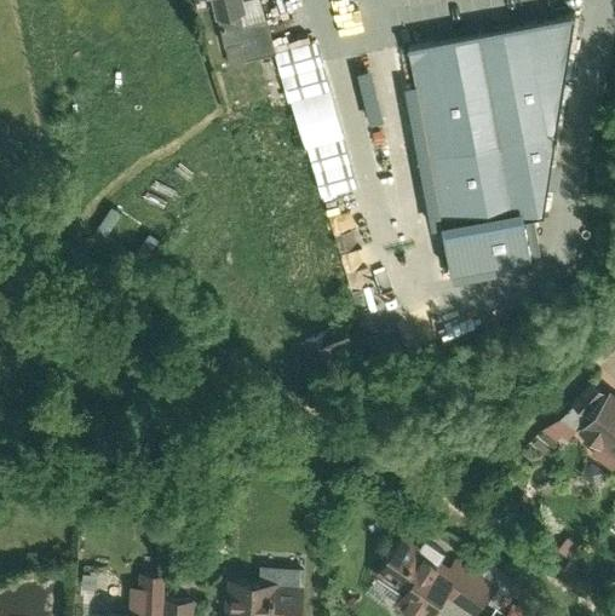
[(212,3),(218,28),(243,22),(248,29),(268,26),(262,0),(193,0),(194,7),(212,3)]
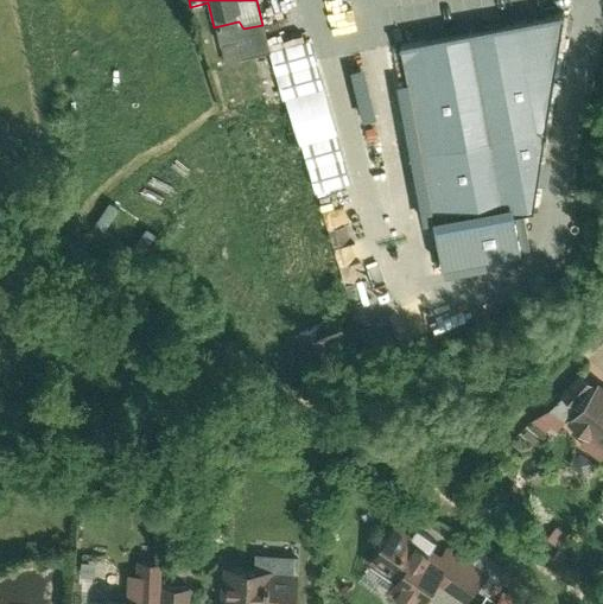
[(508,0),(514,29),(559,19),(556,0),(508,0)]
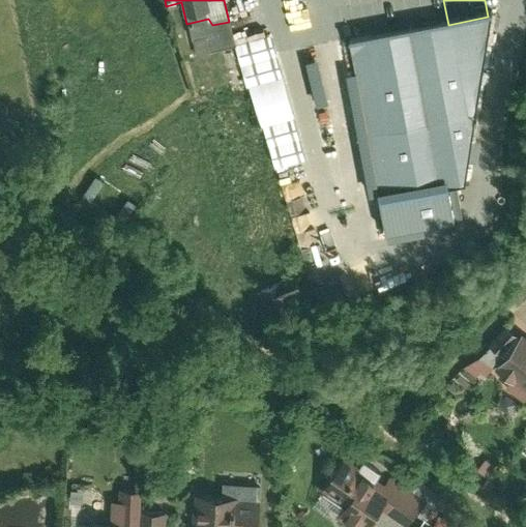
[(352,64),(338,66),(343,89),(340,89),(361,207),(364,207),(369,228),(392,223),(398,251),(448,241),(459,230),(467,221),(468,208),(476,183),(501,15),(488,17),(448,25),(348,44),(352,64)]
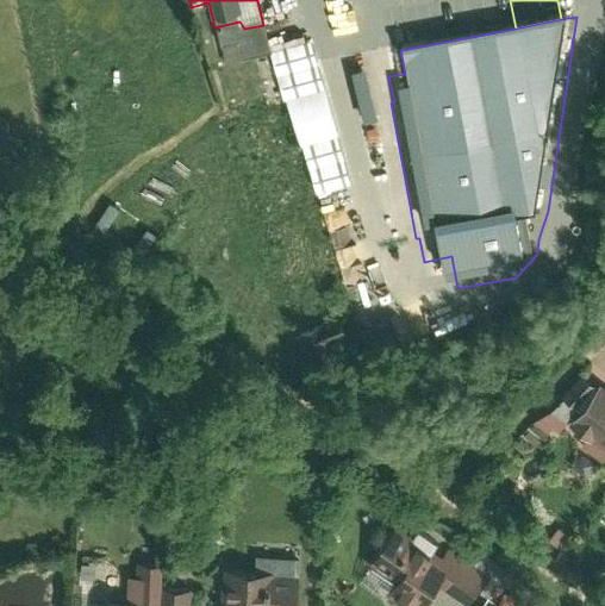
[(315,41),(276,49),(309,197),(347,188),(315,41)]
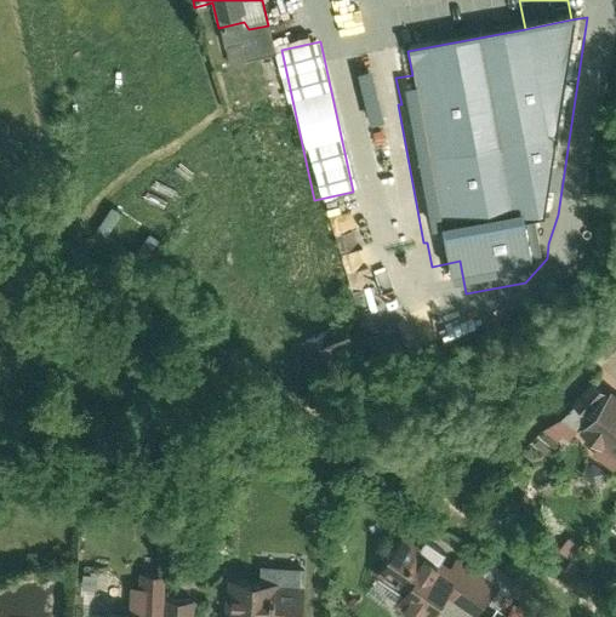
[(363,62),(349,64),(354,89),(368,86),(363,62)]
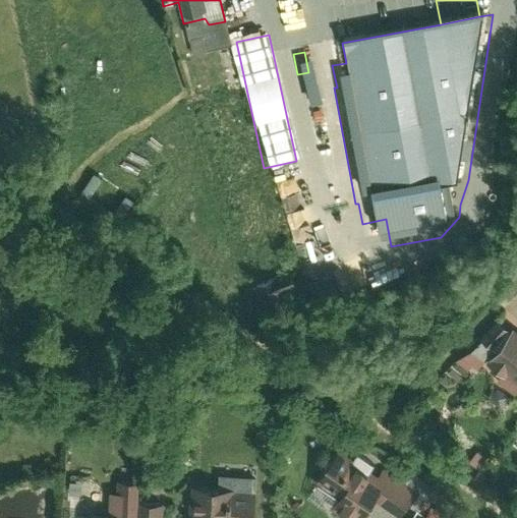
[(313,97),(302,99),(306,120),(318,118),(313,97)]
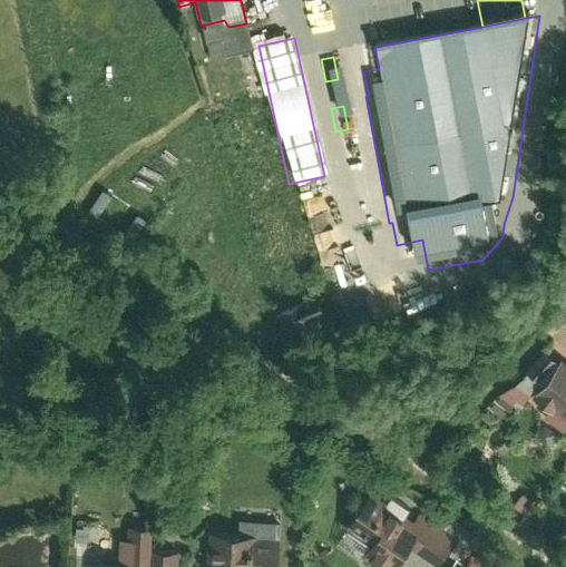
[(301,308),(280,318),(290,340),(312,329),(309,324),(325,316),(318,302),(302,310),(301,308)]
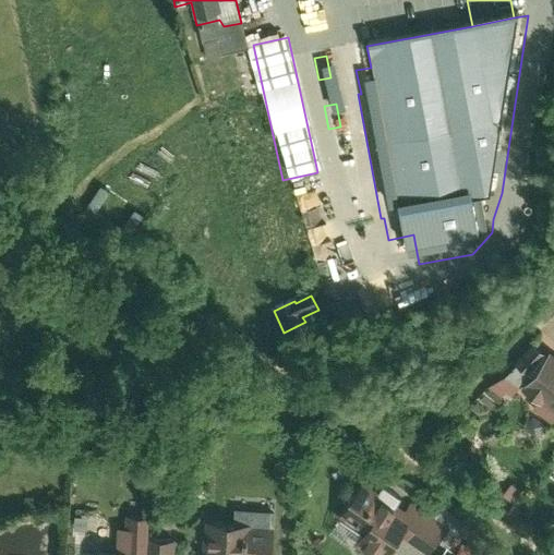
[(521,396),(549,361),(530,347),(503,382),(521,396)]
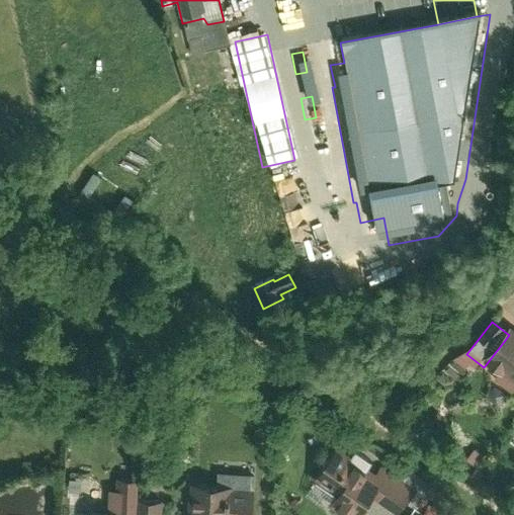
[(513,332),(512,331),(509,335),(484,367),(480,371),(495,382),(493,392),(505,401),(513,398),(513,332)]
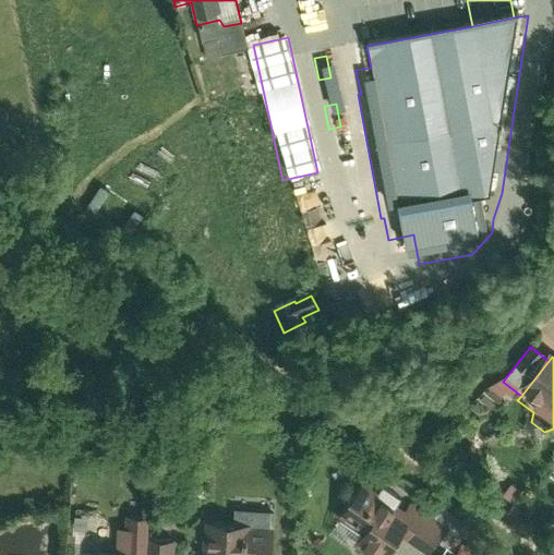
[(431,554),(447,532),(412,507),(406,515),(364,485),(339,521),(364,539),(357,550),(363,554),(393,554),(402,541),(422,554),(431,554)]
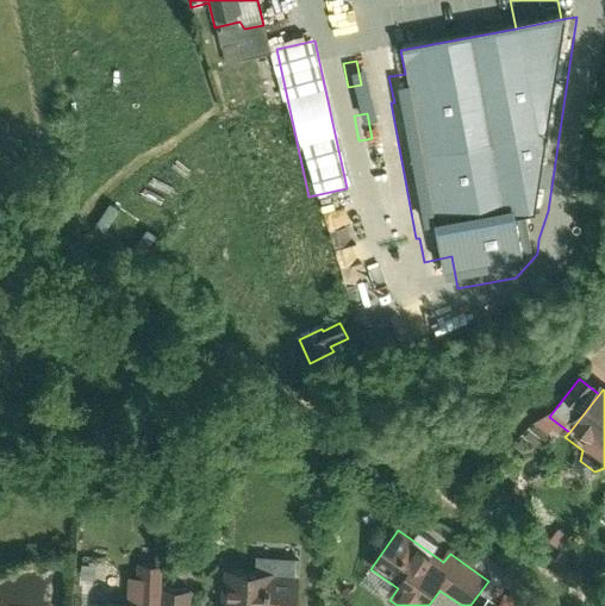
[(191,605),(192,595),(161,593),(162,572),(137,569),(137,583),(128,583),(126,605),(191,605)]
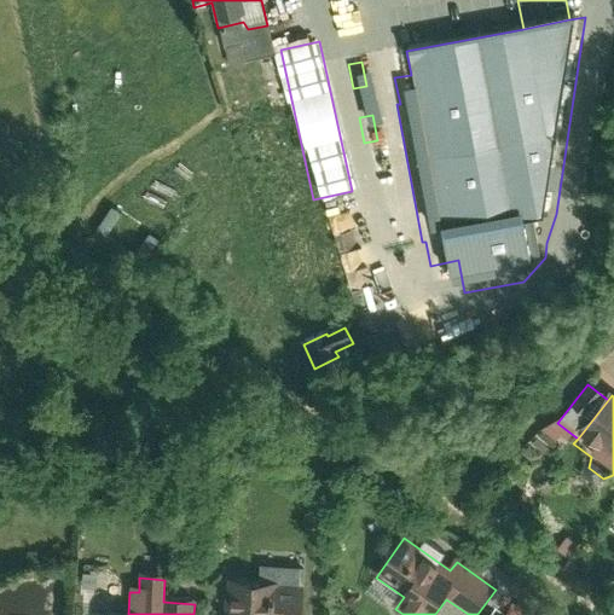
[(226,582),(224,614),(301,614),(303,590),(277,590),(277,585),(226,582)]
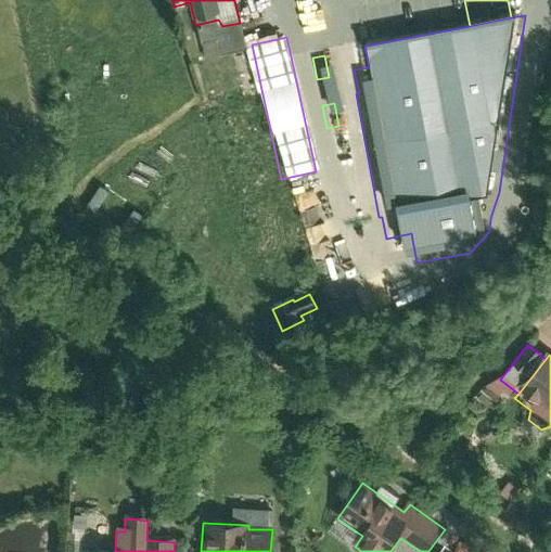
[(474,551),(461,542),(453,551),(474,551)]
